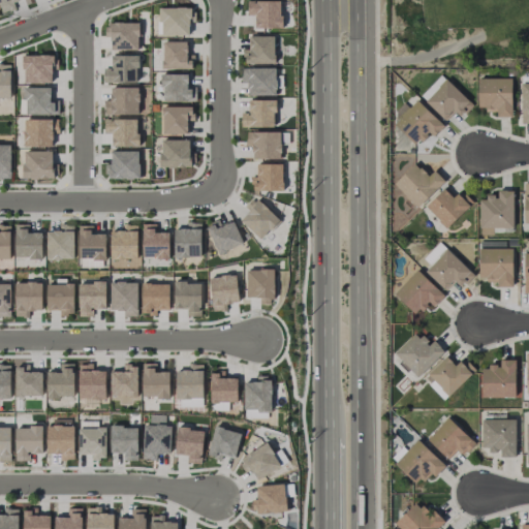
[(16,8),(13,2),(19,0),(0,0),(0,7),(2,13),(16,8)]
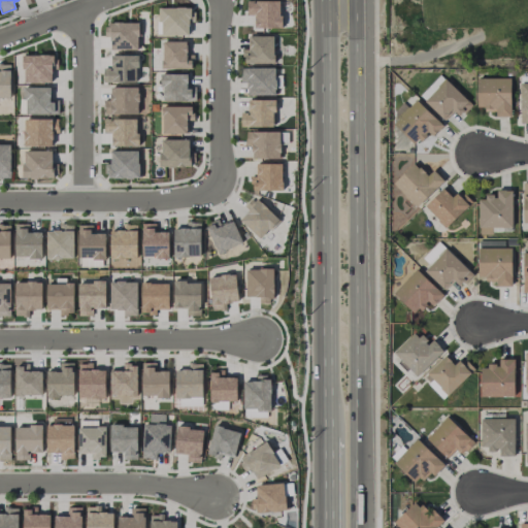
[(268,0),(246,0),(248,15),(254,15),(254,28),(281,28),(279,0),(268,0)]
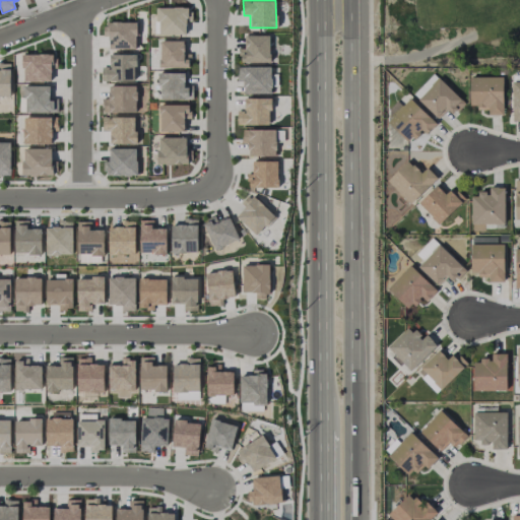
[(187,8),(155,7),(154,34),(186,35),(187,8)]
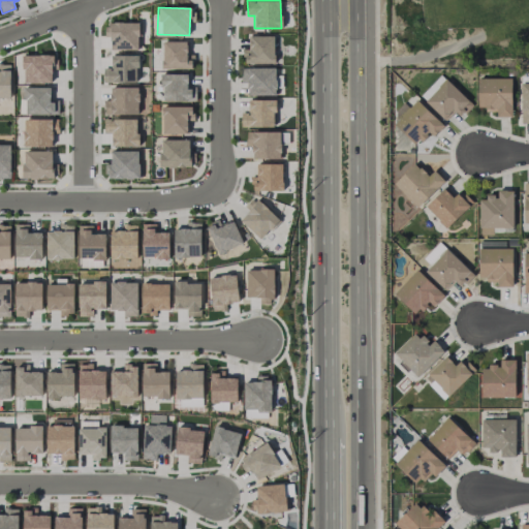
[(139,49),(138,22),(110,23),(111,50),(139,49)]
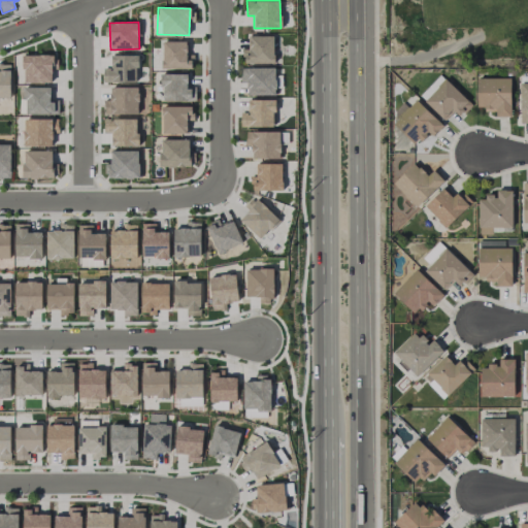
[(274,63),(273,35),(248,36),(248,48),(243,48),(243,63),(274,63)]
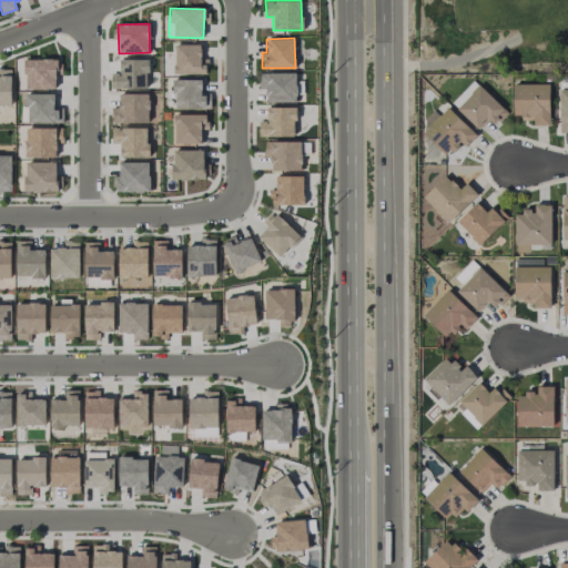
[(201,44),(174,44),(174,74),(206,74),(206,58),(201,58),(201,44)]
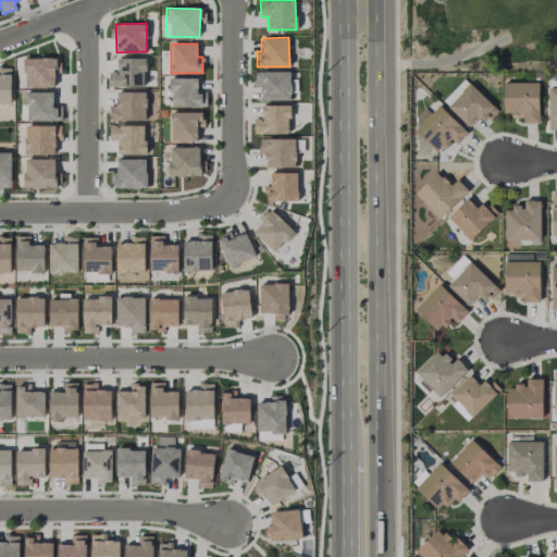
[(56,86),(54,58),(24,58),(25,87),(56,86)]
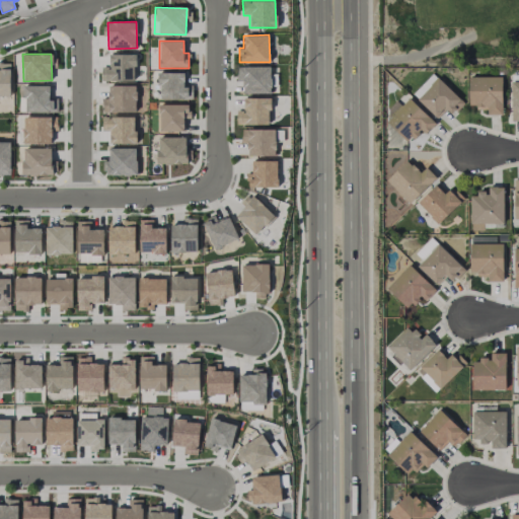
[(101,80),(135,81),(135,54),(109,54),(109,67),(101,66),(101,80)]
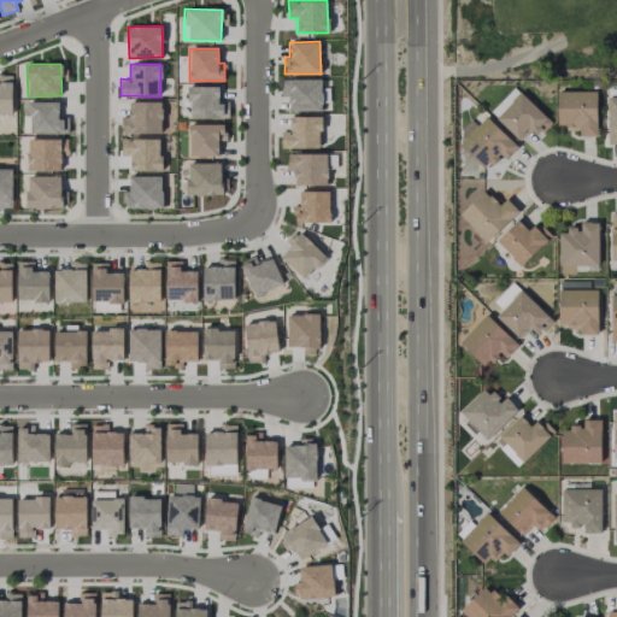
[(12,75),(0,75),(0,115),(12,115),(12,75)]
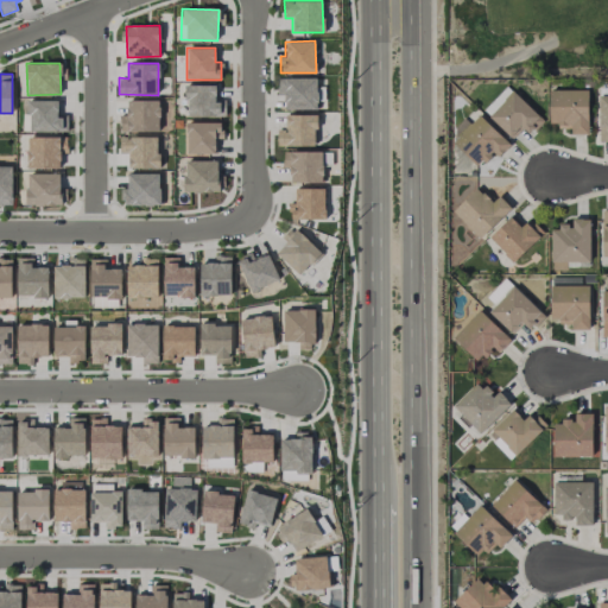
[(317,78),(278,77),(277,95),(285,95),(284,109),(316,109),(317,78)]
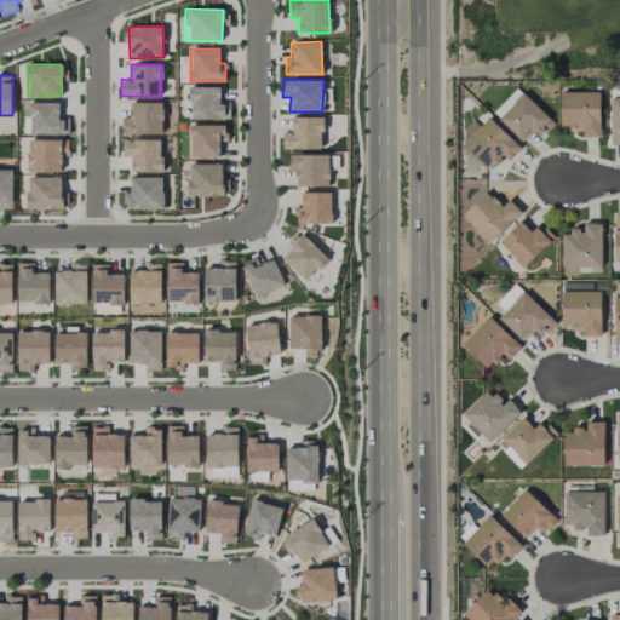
[(220,87),(190,87),(190,118),(228,118),(227,104),(220,104),(220,87)]
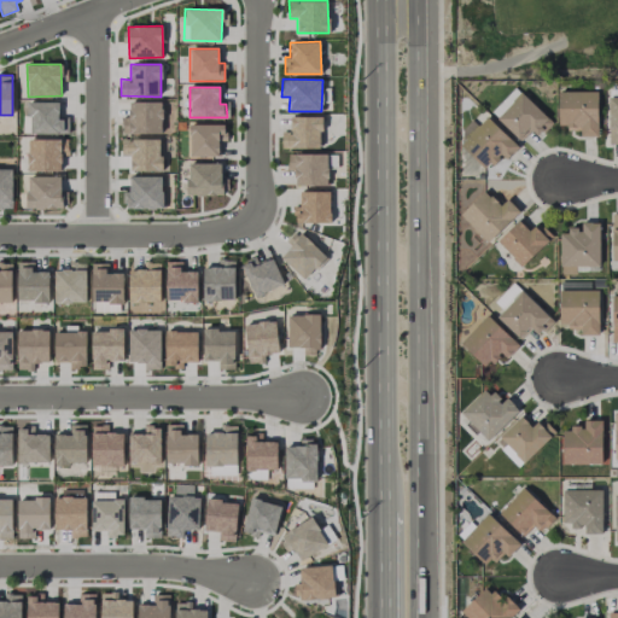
[(598,91),(558,92),(559,128),(579,128),(581,136),(599,135),(598,91)]
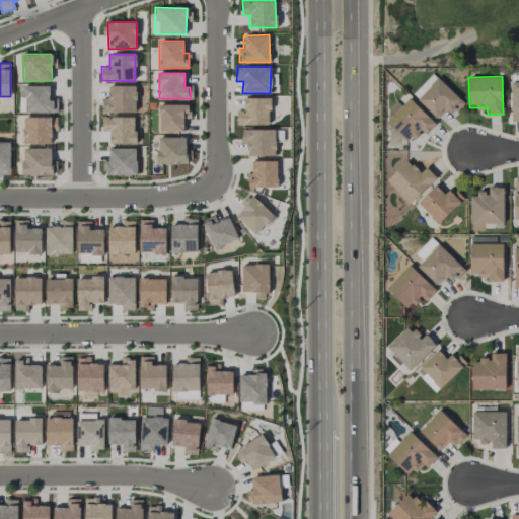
[(418,99),(436,117),(444,108),(451,115),(463,101),(438,78),(418,99)]
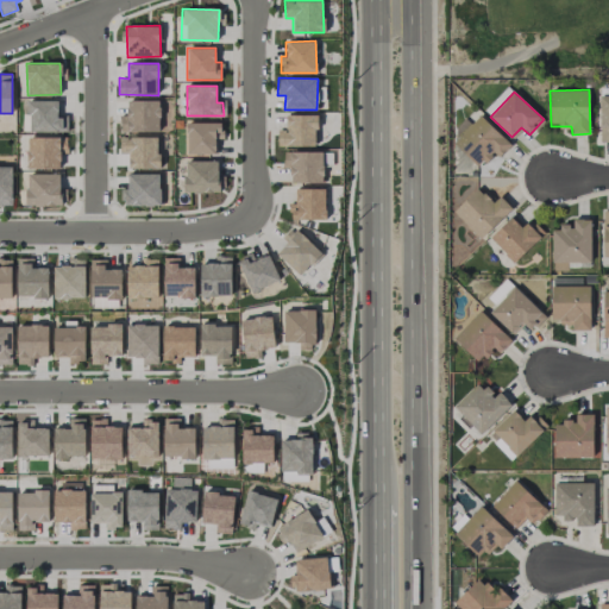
[(29,131),(63,132),(63,118),(58,118),(58,101),(30,100),(29,131)]
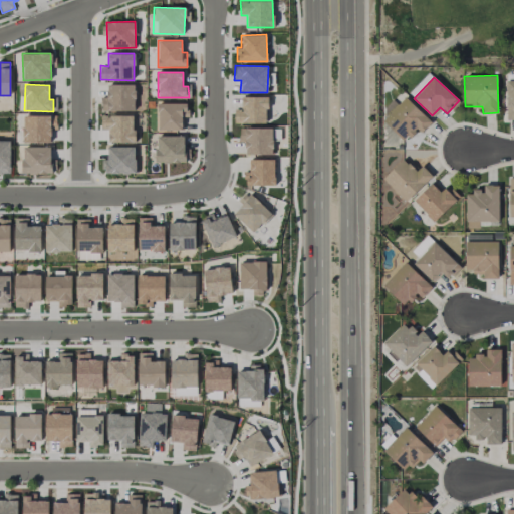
[(135,84),(107,84),(107,96),(101,96),(101,110),(135,110),(135,84)]
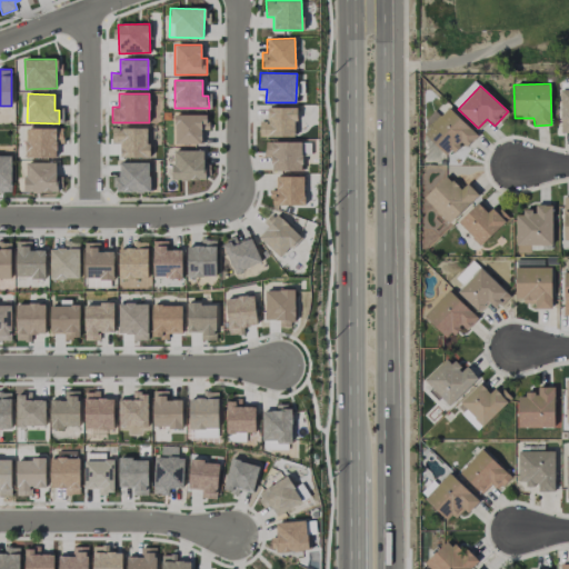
[(259,136),(296,137),(296,107),(267,107),(267,121),(259,121),(259,136)]
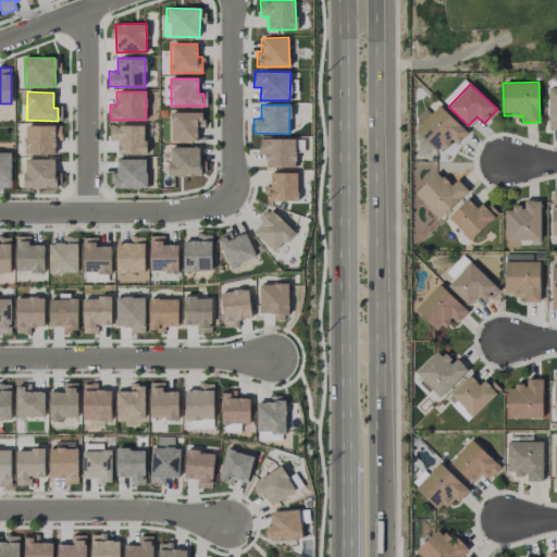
[(416,132),(438,152),(450,138),(456,144),(467,132),(438,106),(416,132)]
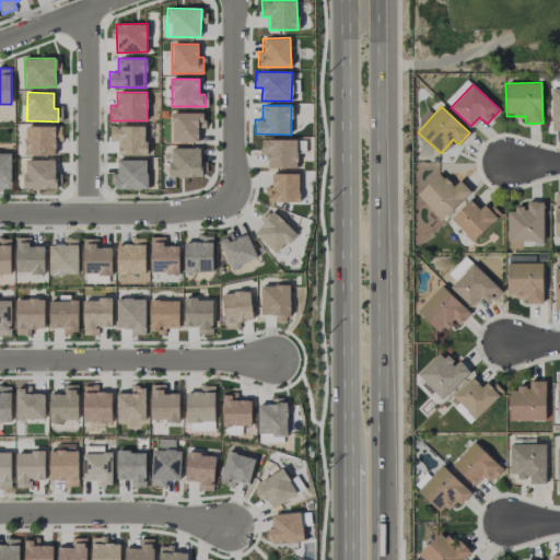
[(199,141),(198,121),(203,121),(203,113),(173,113),(173,142),(199,141)]
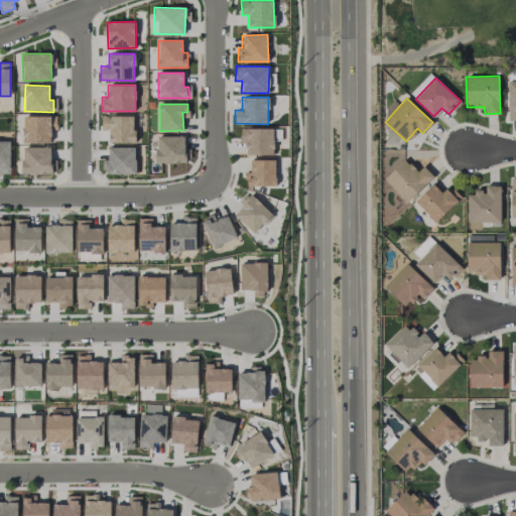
[(134,116),(101,116),(101,130),(109,130),(109,143),(134,143),(134,116)]
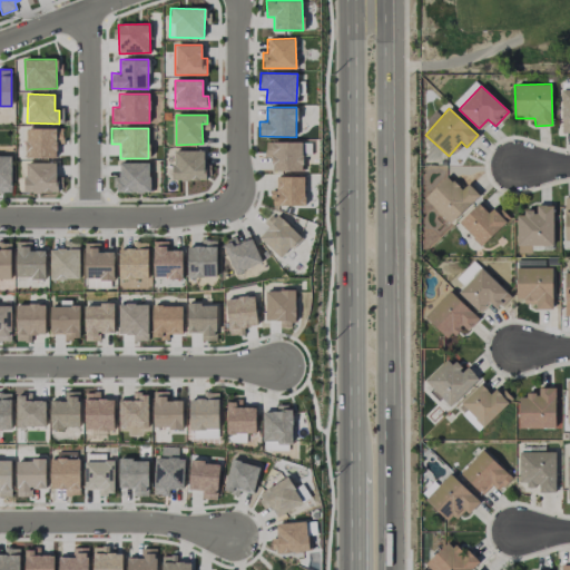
[(26,157),(56,157),(56,129),(26,129),(26,157)]
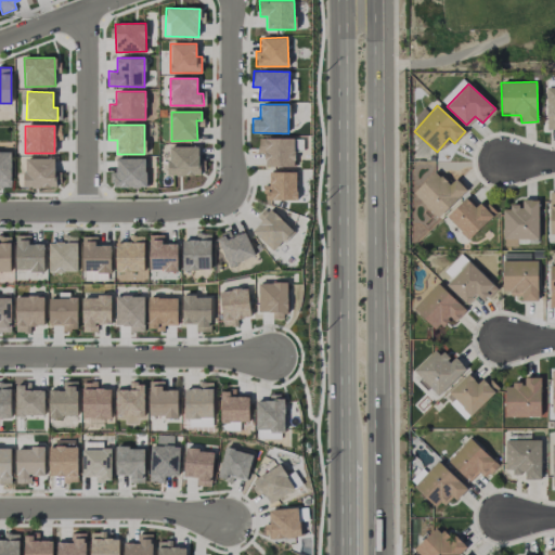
[(265,167),(295,166),(294,138),(258,139),(258,153),(265,153),(265,167)]
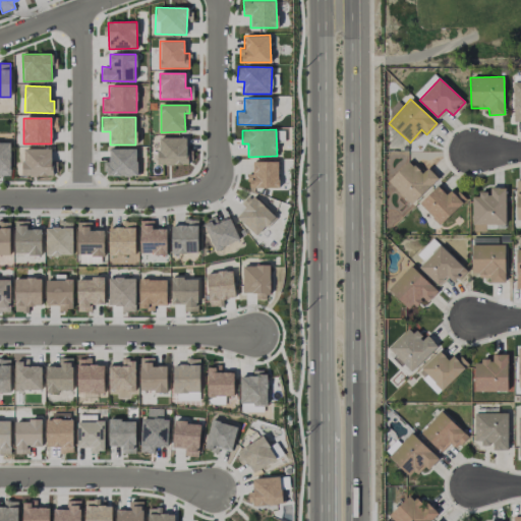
[(187,165),(187,138),(159,137),(158,164),(187,165)]
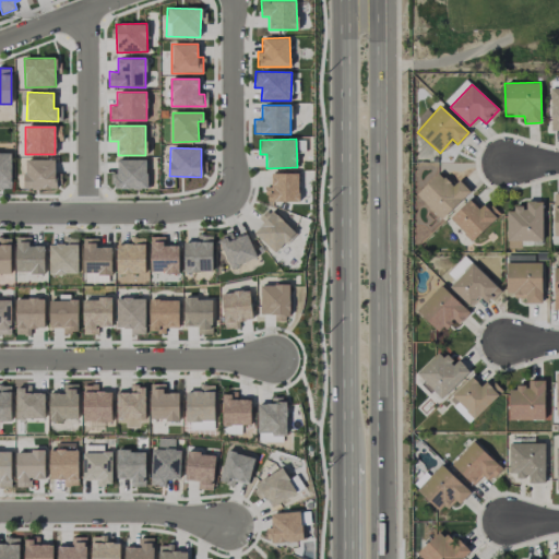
[(11,153),(0,152),(0,188),(11,189),(11,153)]
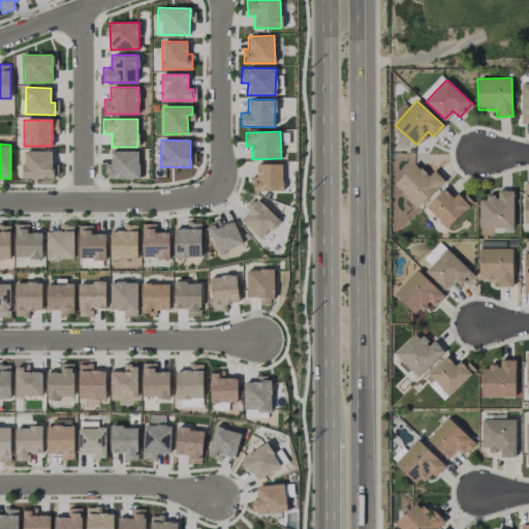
[(52,151),(22,152),(23,179),(53,178),(52,151)]
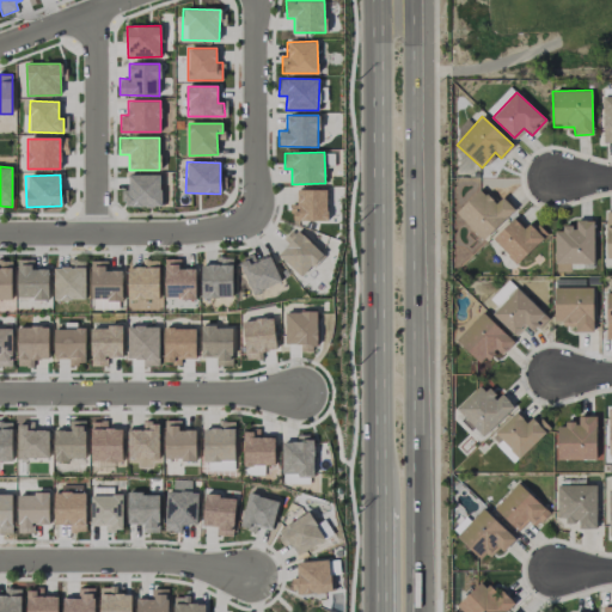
[(161,175),(128,175),(128,190),(121,190),(121,206),(160,206),(161,175)]
